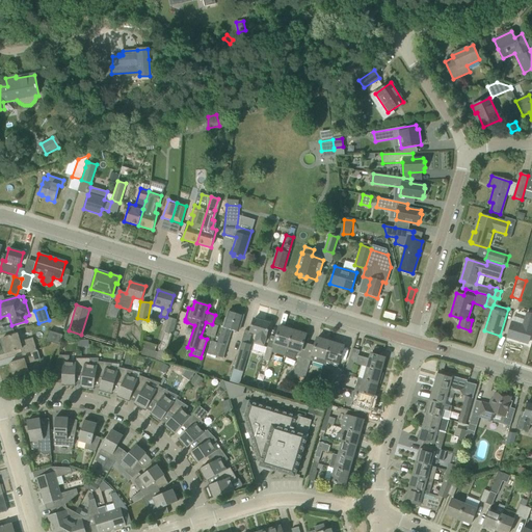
[(207,353),(222,357),(231,329),(238,331),(243,316),(229,312),(227,318),(225,318),(217,343),(212,341),(211,345),(209,344),(207,353)]
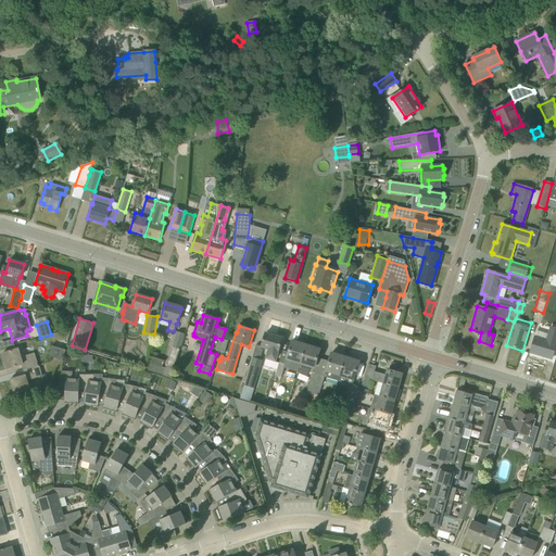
[(530,353),(552,359),(555,343),(555,327),(550,326),(546,339),(535,336),(530,353)]
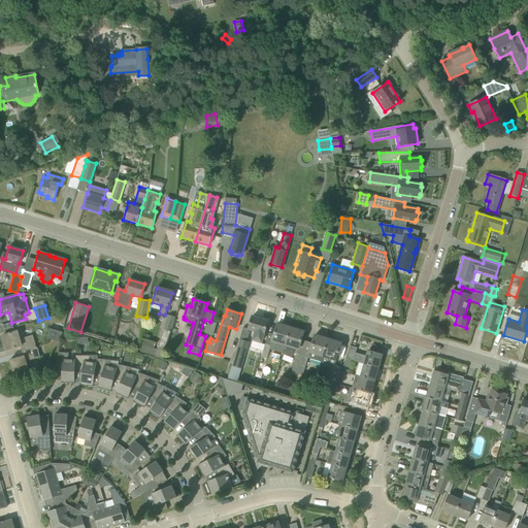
[(164,349),(169,332),(170,332),(175,317),(167,315),(163,330),(158,347),(157,347),(156,350),(154,356),(154,357),(163,359),(165,350),(164,349)]
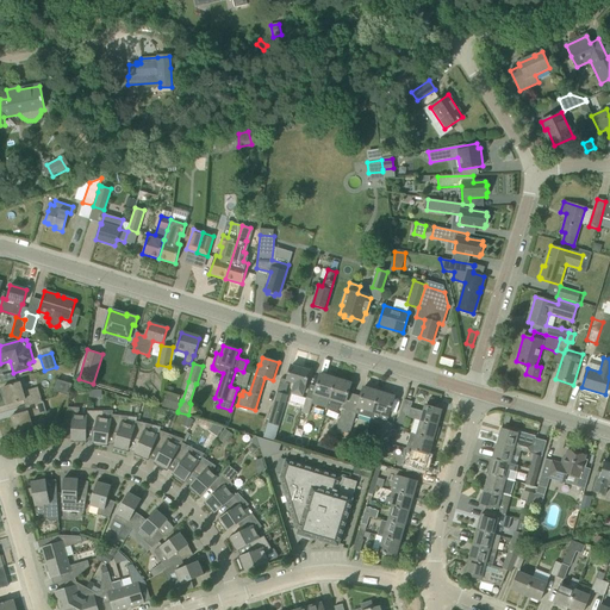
[(293,384),(291,392),(302,396),(309,372),(291,366),(286,381),(293,384)]
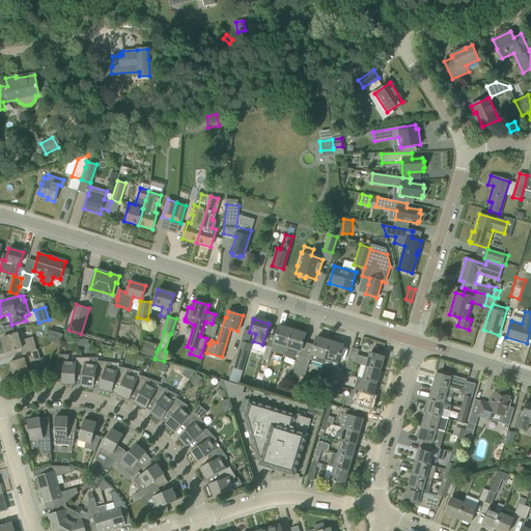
[(273,343),(286,347),(291,330),(278,326),(273,343)]
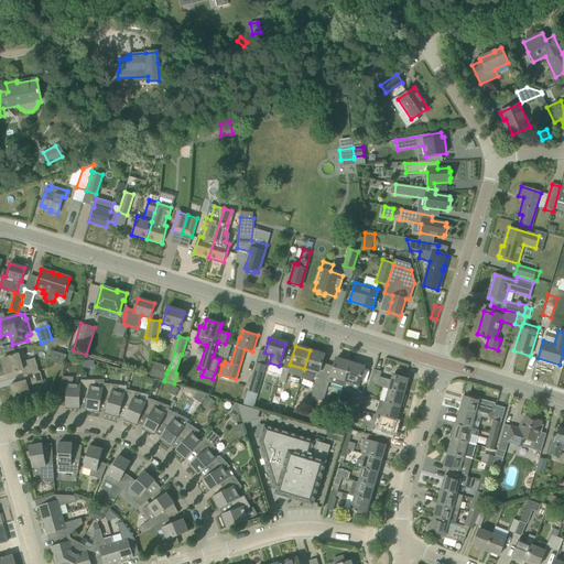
[(50,361),(64,366),(67,355),(53,350),(50,361)]
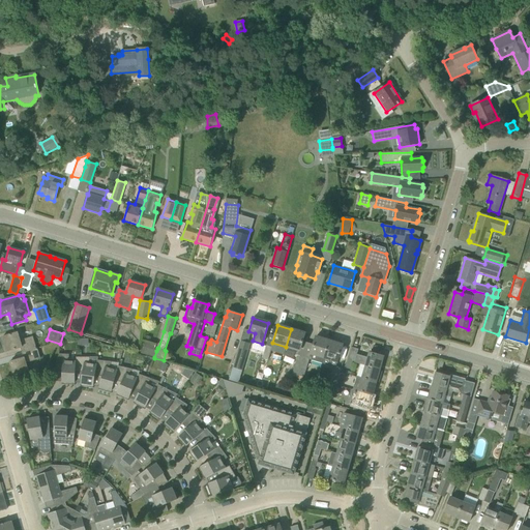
[(291,329),(286,347),(284,355),(293,358),(295,352),(299,353),(304,333),(291,329)]
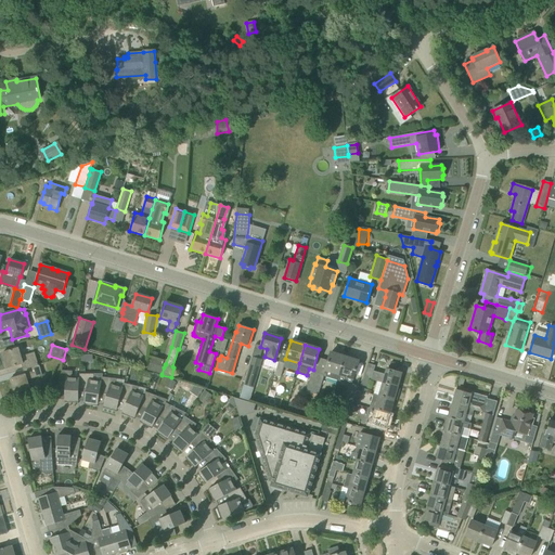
[(22,364),(23,370),(38,365),(35,352),(21,357),(18,348),(2,353),(7,369),(22,364)]
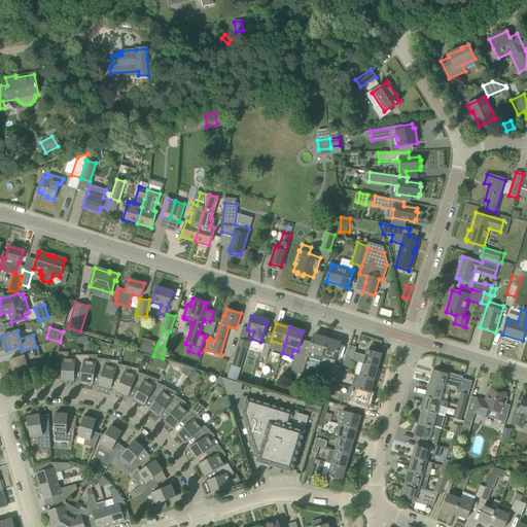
[(309,352),(321,356),(327,339),(314,335),(309,352)]
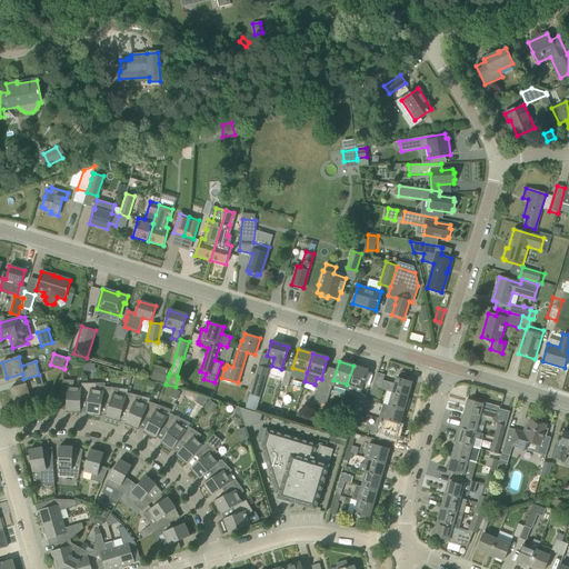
[(249,395),(259,397),(268,369),(258,366),(249,395)]
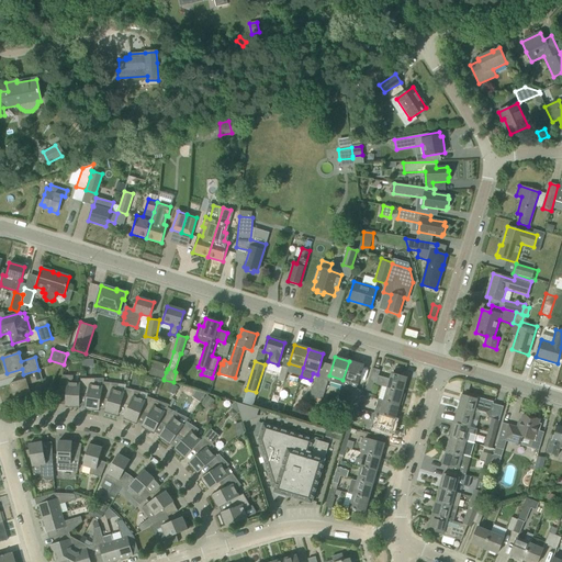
[(349,361),(343,380),(358,384),(363,366),(349,361)]
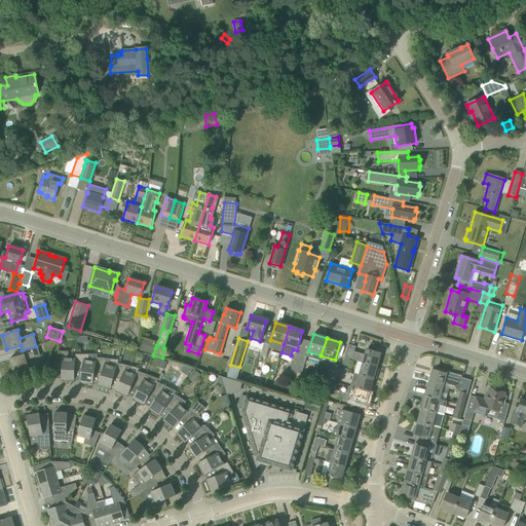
[(260,354),(265,357),(269,345),(263,343),(260,354)]
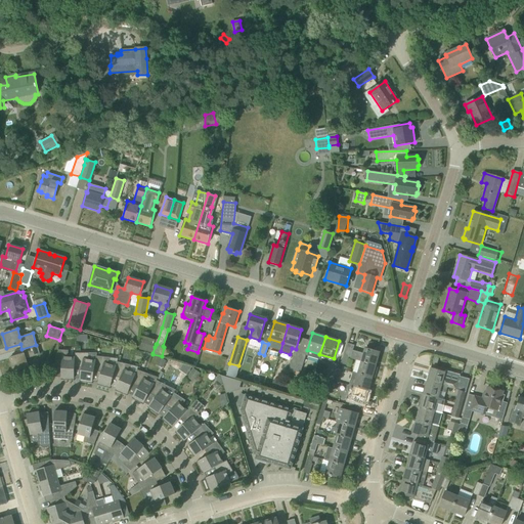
[(348,357),(356,360),(376,365),(380,352),(364,348),(362,356),(352,353),(354,345),(347,343),(343,356),(348,357)]
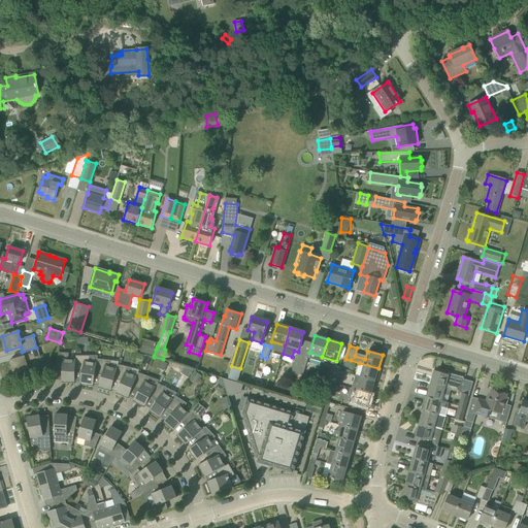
[(37,347),(36,348),(22,352),(24,357),(9,361),(13,375),(28,371),(26,361),(39,357),(37,347)]
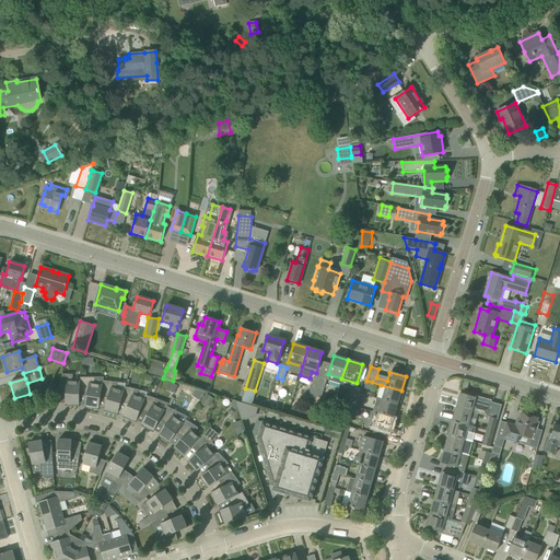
[(79,407),(79,393),(80,382),(72,382),(72,374),(62,374),(57,391),(66,393),(65,407),(79,407)]
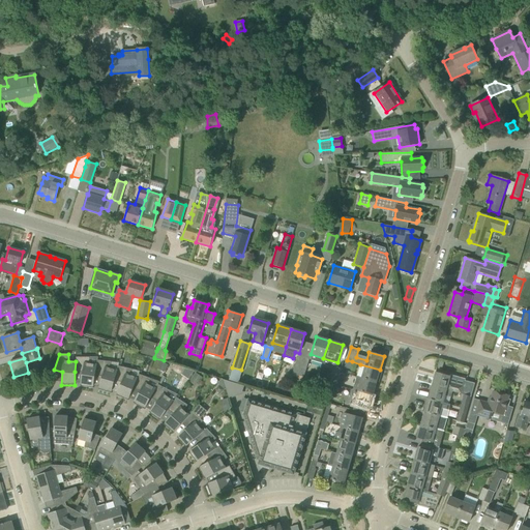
[(293,367),(299,370),(303,356),(297,354),(293,367)]
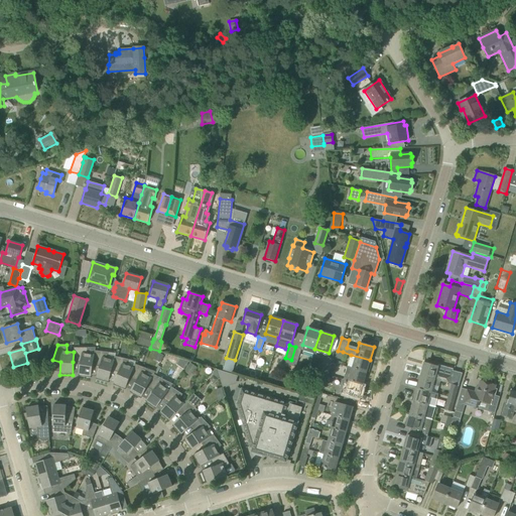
[(291,360),(289,365),(295,367),(301,349),(295,347),(291,360)]
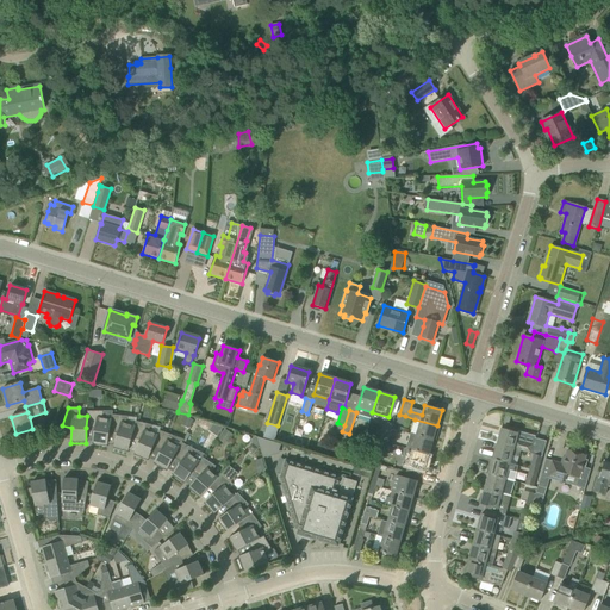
[(107,447),(110,431),(111,419),(104,418),(104,411),(87,411),(87,416),(86,428),(94,429),(92,444),(107,447)]
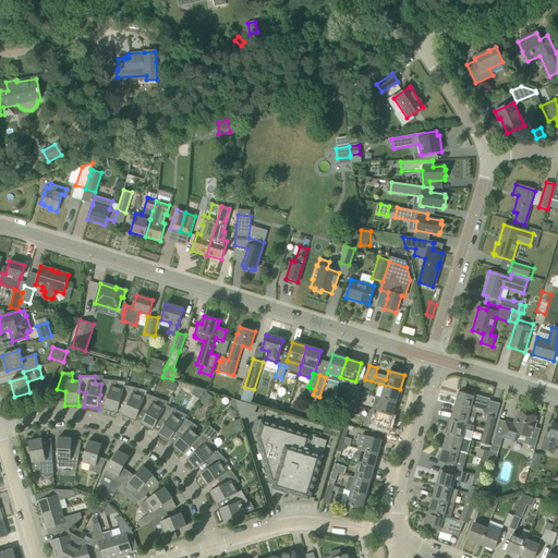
[(117,414),(120,401),(123,390),(117,388),(117,381),(102,379),(101,384),(100,395),(108,396),(104,411),(117,414)]
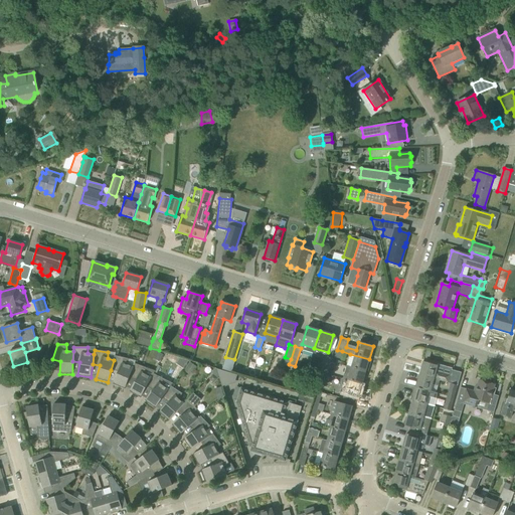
[(157,351),(153,358),(159,361),(163,354),(157,351)]
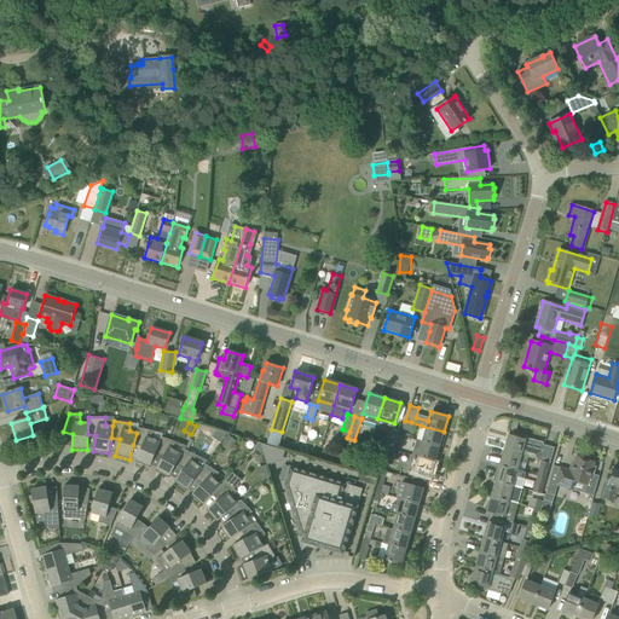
[(421,426),(416,440),(439,446),(441,441),(444,441),(445,434),(443,434),(444,432),(421,426)]
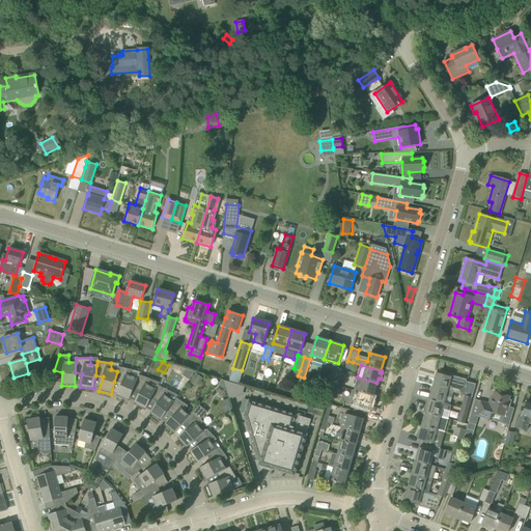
[(129,401),(133,389),(137,380),(131,376),(132,370),(118,367),(117,371),(114,382),(121,383),(116,396),(129,401)]
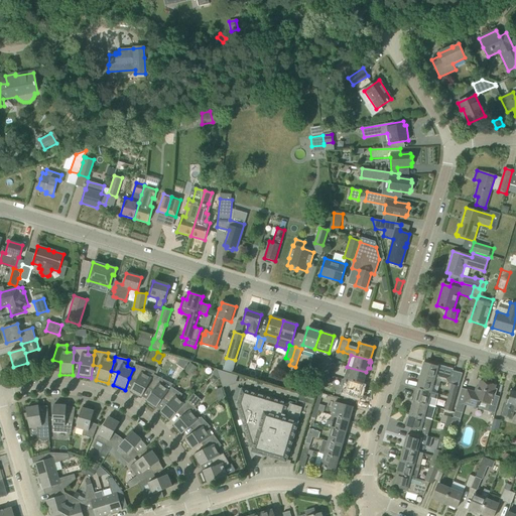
[(320,376),(327,377),(327,375),(331,362),(332,358),(327,357),(320,376)]
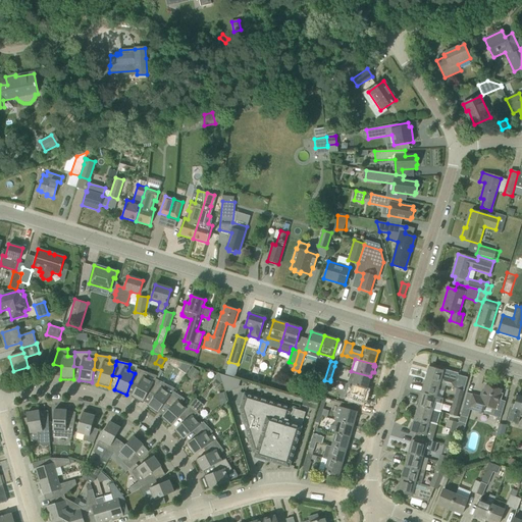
[(340,368),(334,366),(330,379),(335,380),(340,368)]
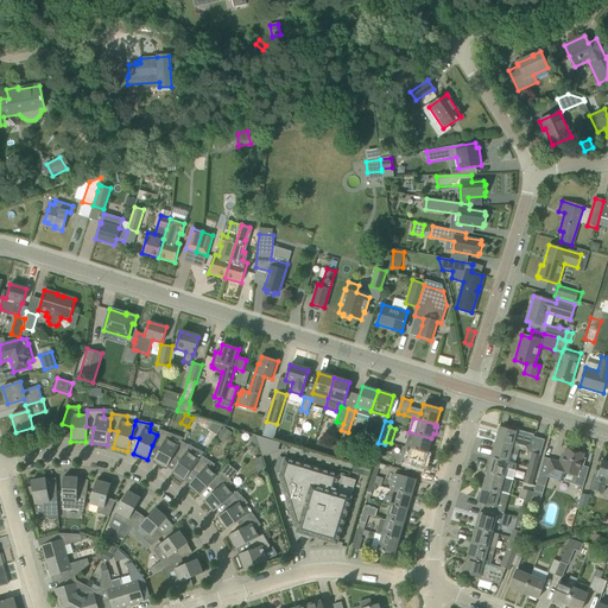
[(216,437),(225,443),(232,434),(223,428),(216,437)]
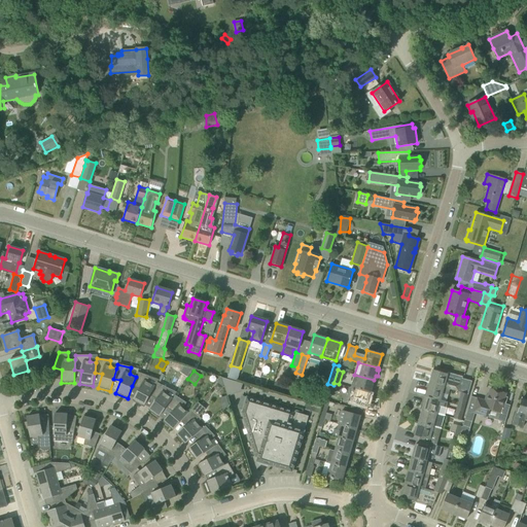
[(432,371),(429,384),(450,389),(461,392),(460,392),(468,394),(471,381),(462,379),(460,384),(446,381),(448,375),(432,371)]
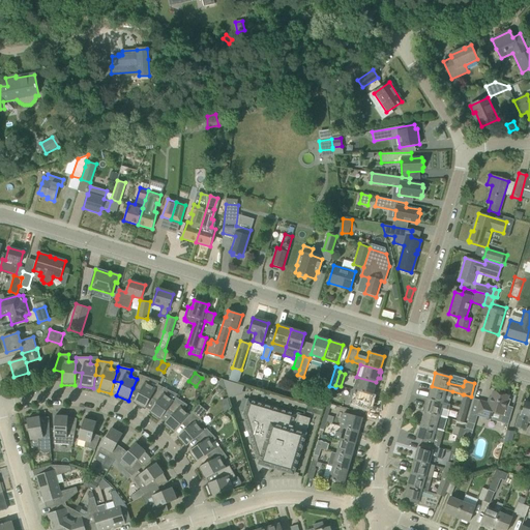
[(144,410),(150,398),(155,389),(149,385),(152,379),(139,375),(137,379),(133,388),(140,391),(133,403),(144,410)]
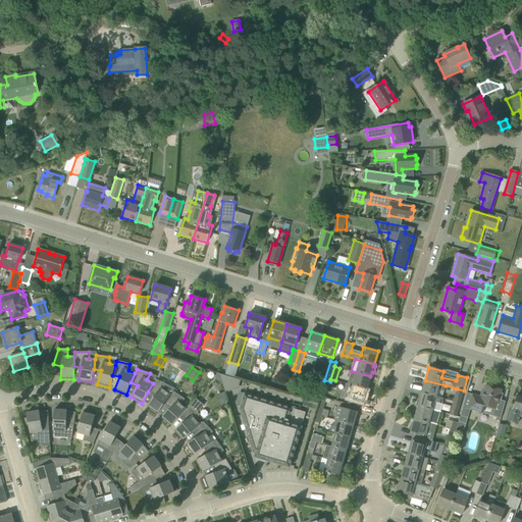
[(351,371),(348,383),(367,389),(370,376),(351,371)]
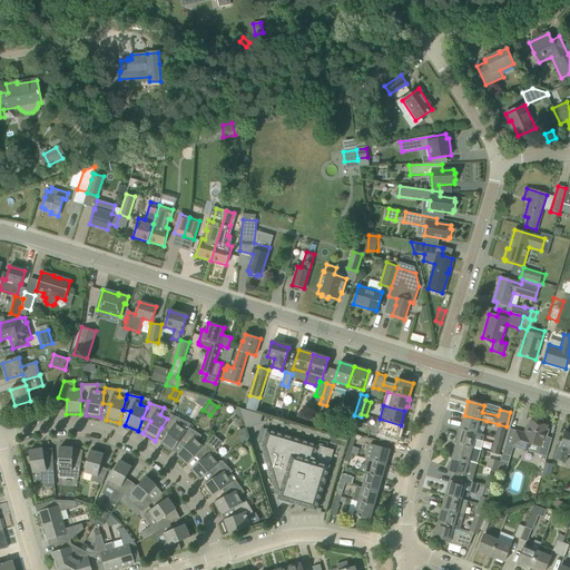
[(254,426),(258,414),(238,409),(245,430),(254,426)]
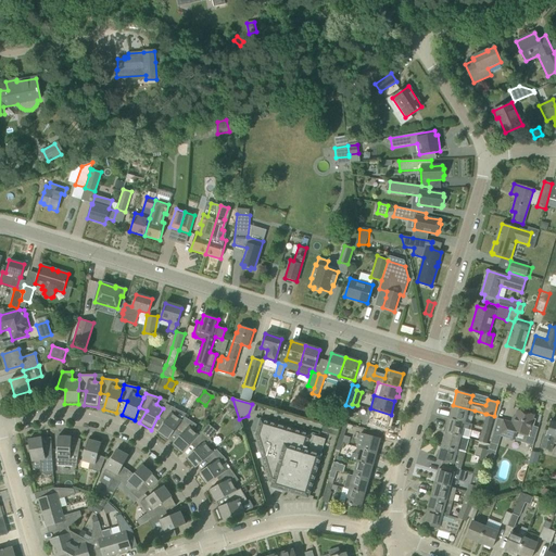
[(290,403),(288,413),(303,418),(306,408),(290,403)]
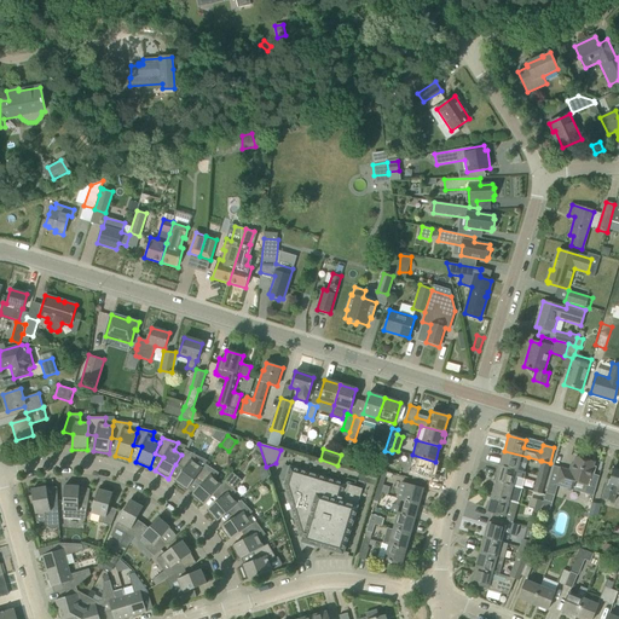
[(186,491),(195,479),(202,468),(196,464),(200,457),(187,451),(184,450),(181,455),(175,464),(184,469),(174,482),(186,491)]
